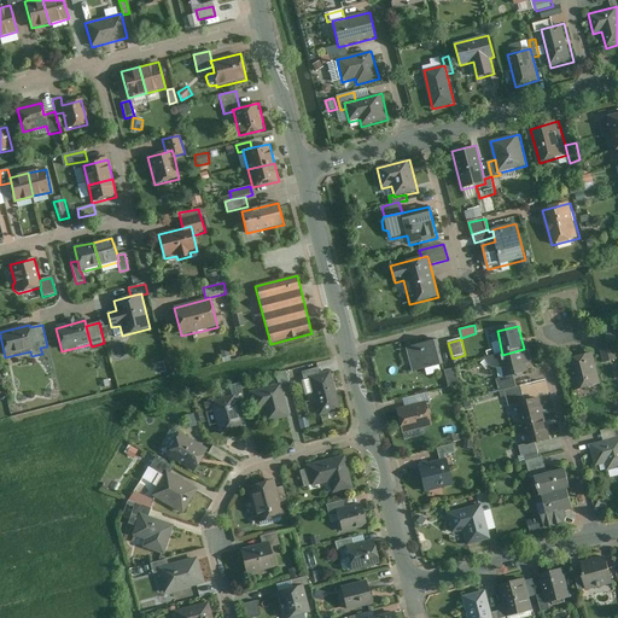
[(436,342),(407,348),(414,374),(442,367),(436,342)]
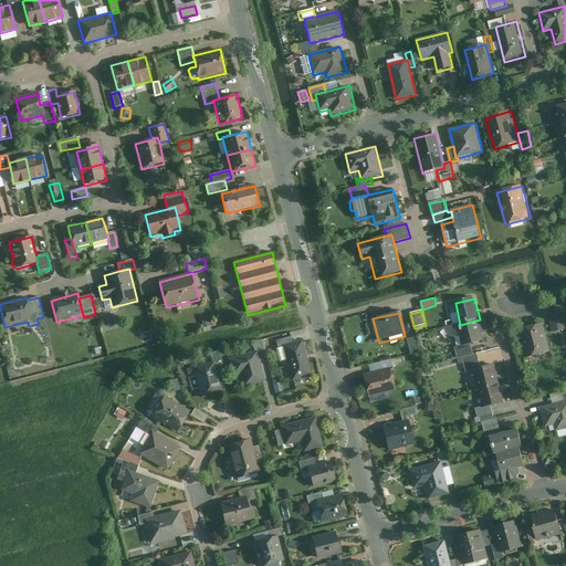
[(565,329),(562,313),(549,316),(553,333),(565,329)]
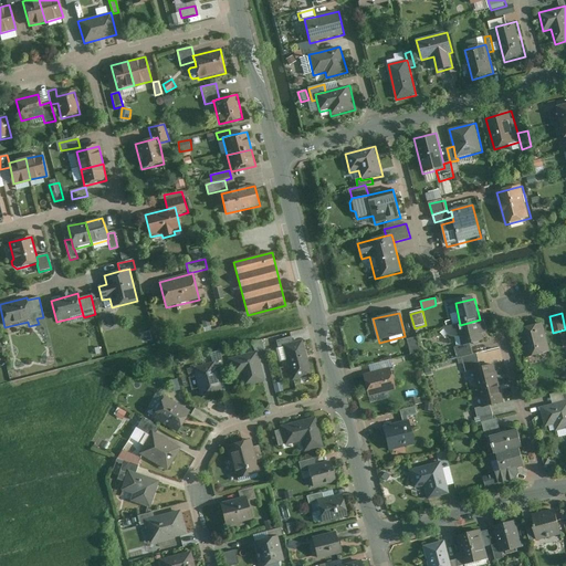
[(460,325),(446,328),(451,336),(457,338),(461,337),(463,347),(472,345),(486,342),(484,334),(488,333),(484,318),(480,320),(460,325)]
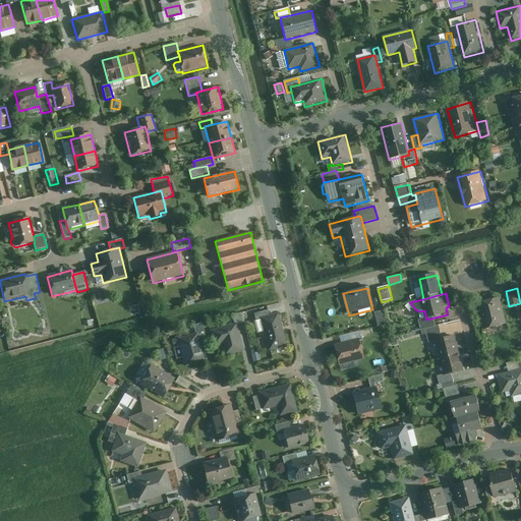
[(507,325),(500,299),(477,304),(484,330),(507,325)]
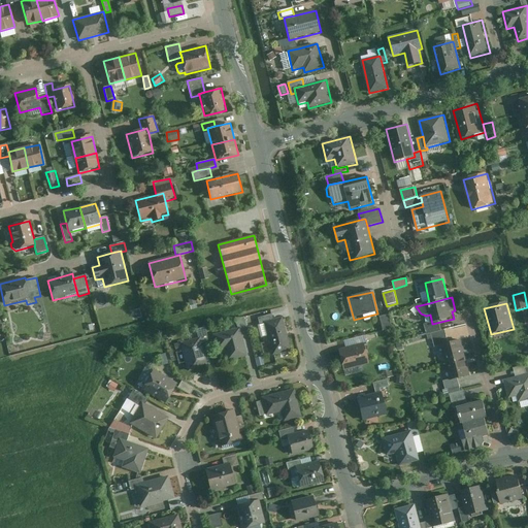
[(264,323),(273,320),(272,315),(258,319),(260,326),(265,325),(264,323)]
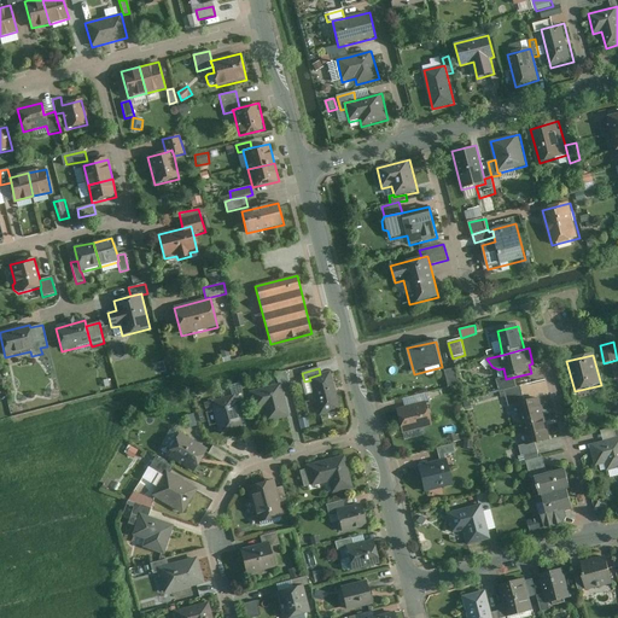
[(459,385),(454,368),(445,371),(449,388),(459,385)]
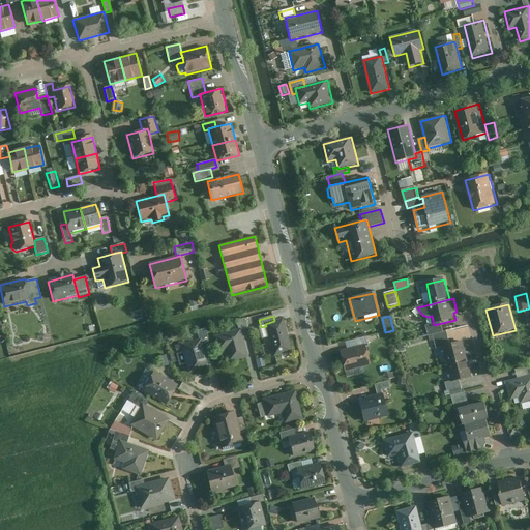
[(237,321),(239,330),(241,329),(242,334),(249,332),(245,319),(237,321)]
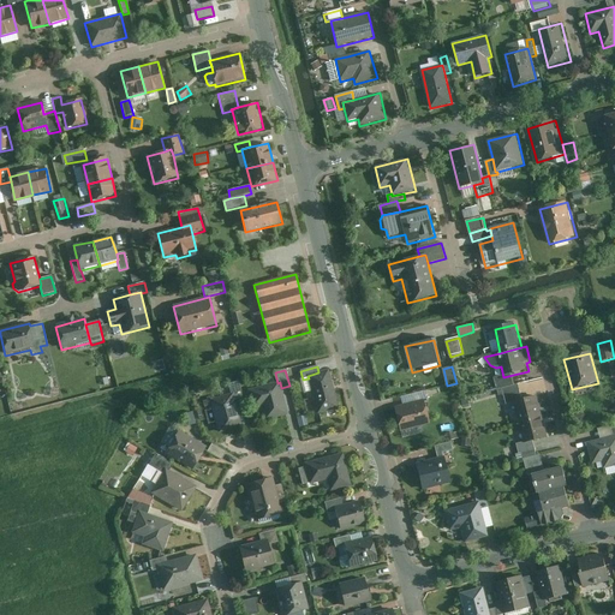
[(340,410),(329,370),(318,372),(308,376),(309,378),(317,415),(340,410)]
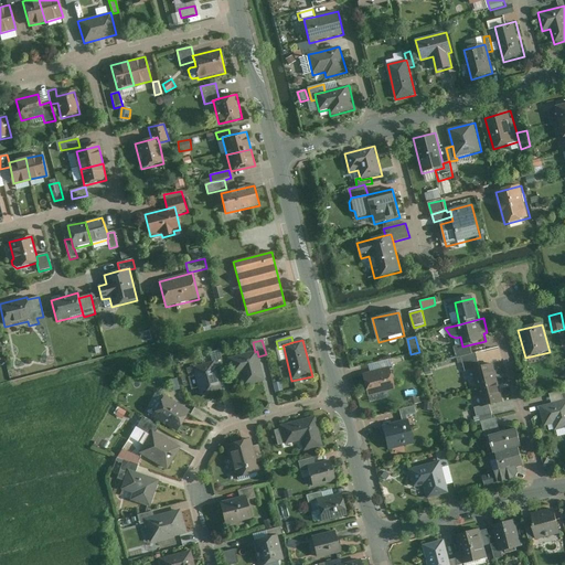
[(473,354),(471,344),(462,347),(456,349),(459,359),(462,358),(473,354)]
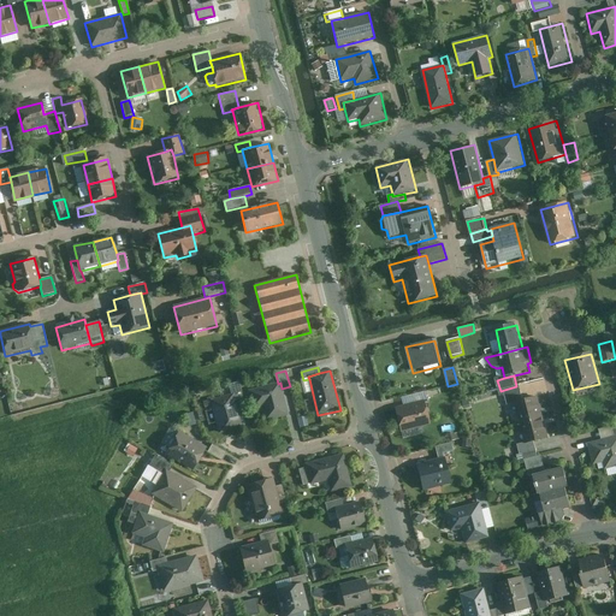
[(229,385),(231,395),(234,394),(236,401),(243,398),(238,383),(229,385)]
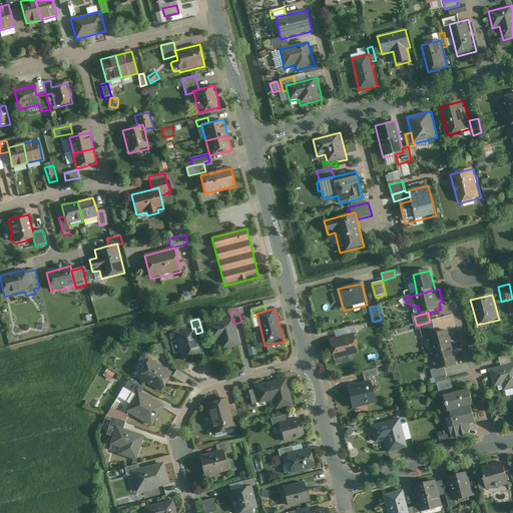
[(234,324),(233,319),(231,320),(206,326),(210,342),(217,340),(220,352),(240,347),(234,324)]
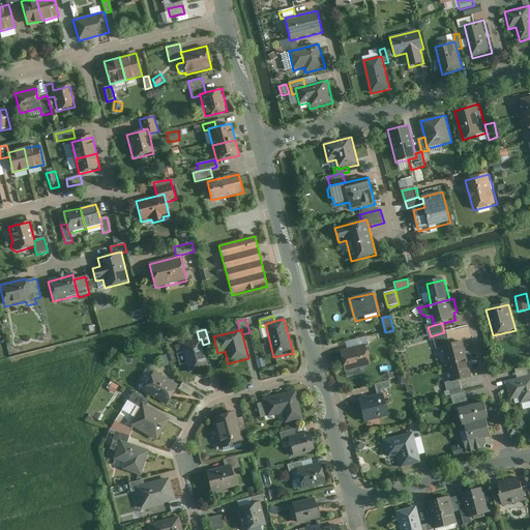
[(444,332),(434,335),(438,349),(444,347),(451,345),(448,331),(444,332)]
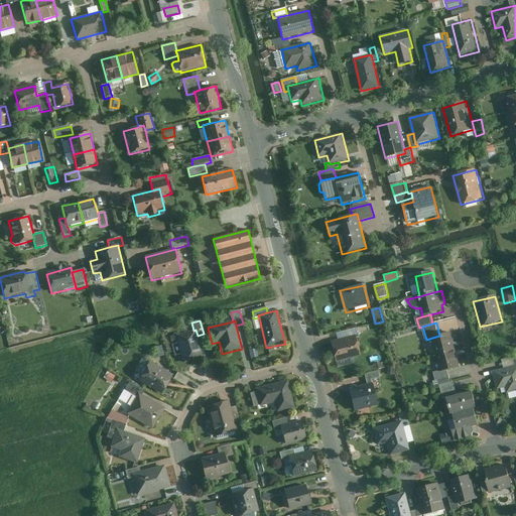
[(198,336),(196,330),(194,331),(175,336),(183,364),(204,359),(198,336)]
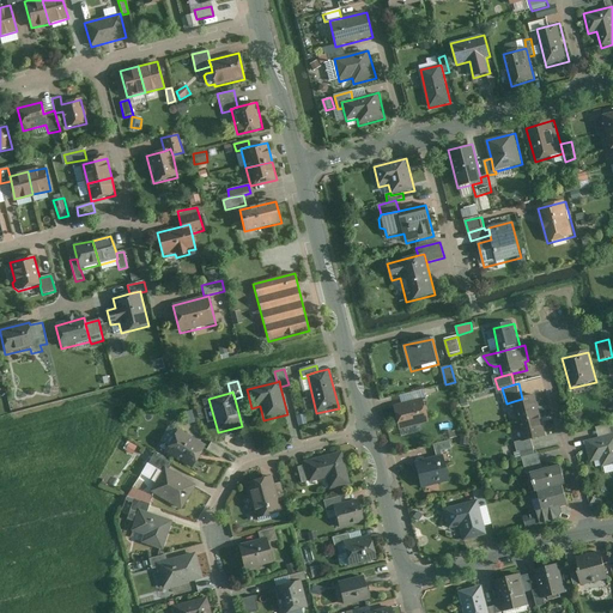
[(536,395),(522,399),(514,401),(520,423),(541,417),(536,395)]
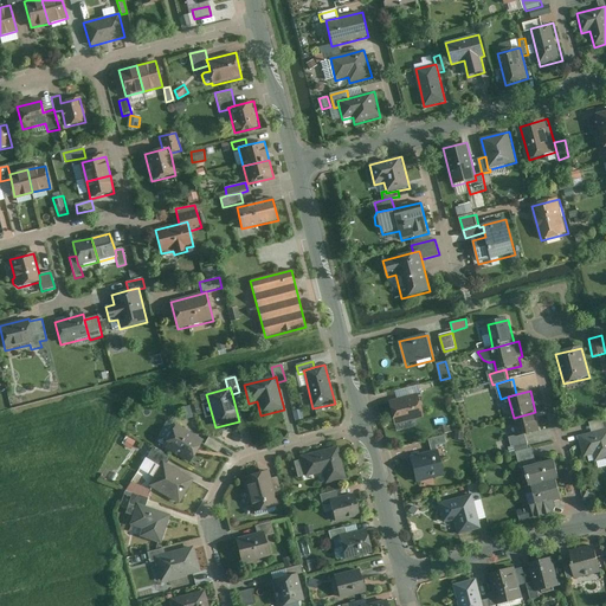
[(419,394),(389,403),(397,426),(425,418),(419,394)]
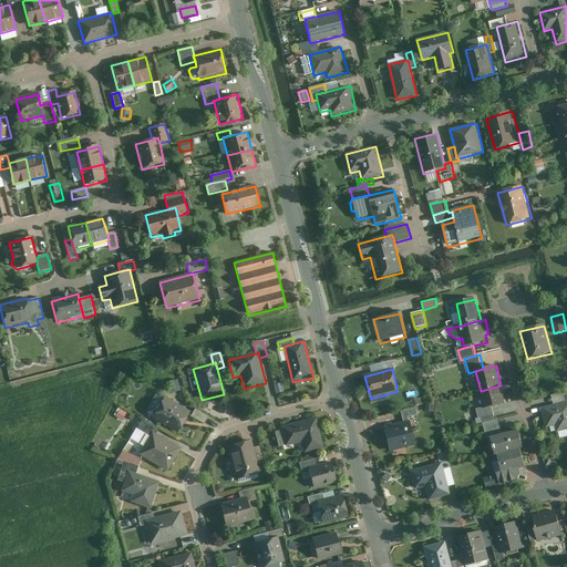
[(501,385),(481,391),(485,408),(486,410),(493,408),(506,405),(501,385)]
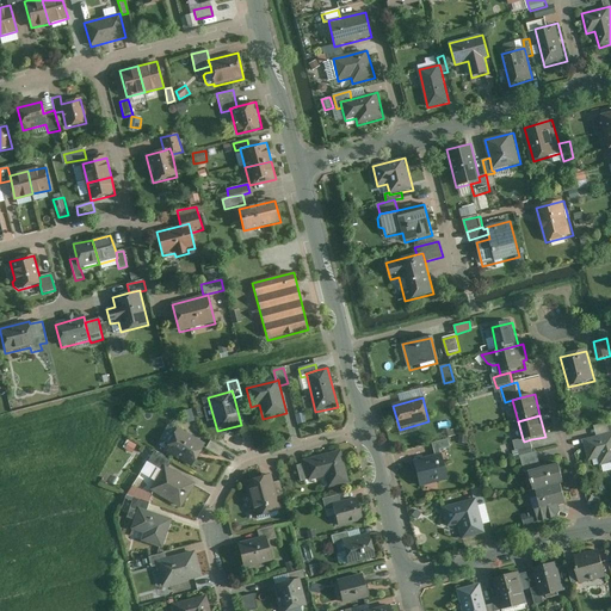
[(205,445),(178,429),(164,452),(191,469),(205,445)]
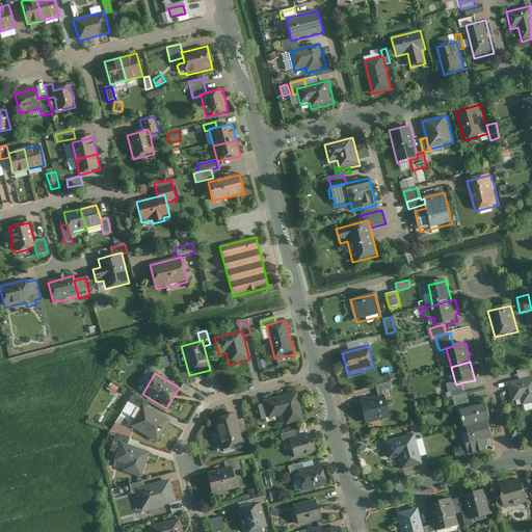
[(531,377),(531,378),(508,384),(512,402),(521,400),(523,406),(531,403),(531,377)]
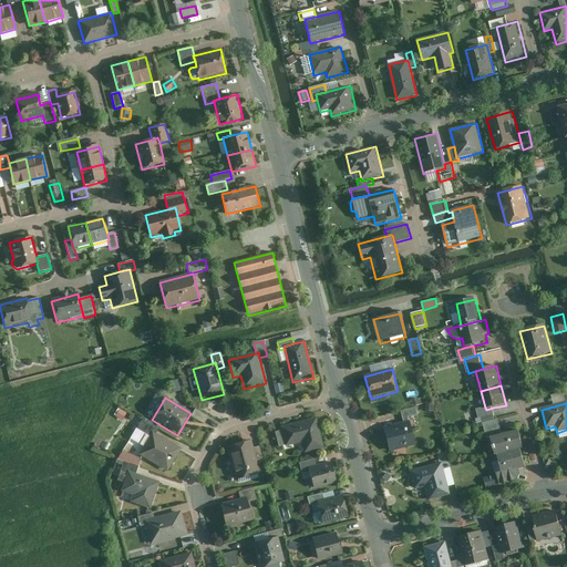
[(486,410),(485,408),(478,410),(481,419),(483,418),(485,424),(496,421),(493,408),(486,410)]
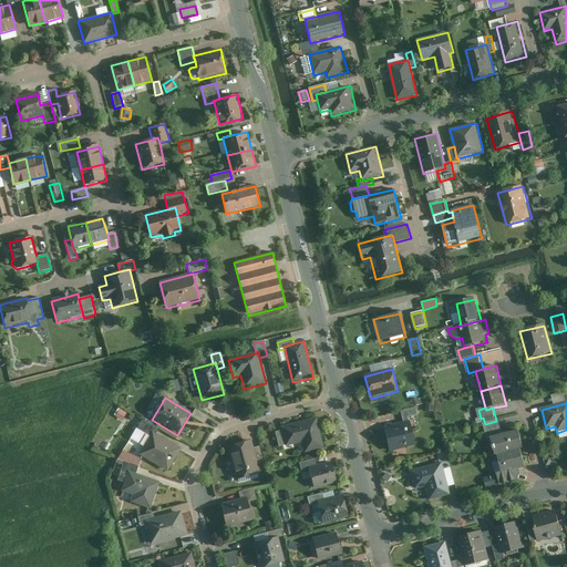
[(401,412),(404,423),(410,422),(409,419),(418,415),(416,409),(401,412)]
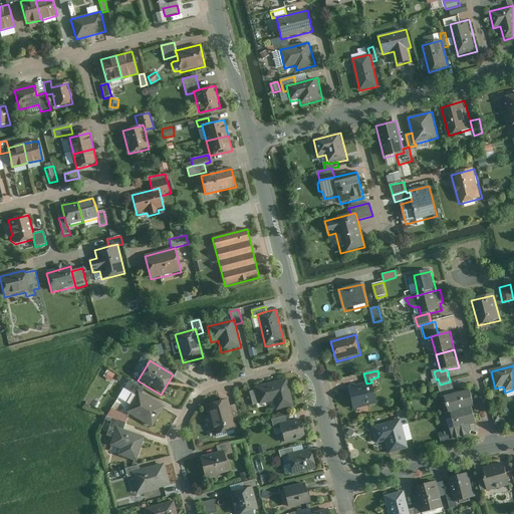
[(189,378),(178,371),(173,378),(185,386),(189,378)]
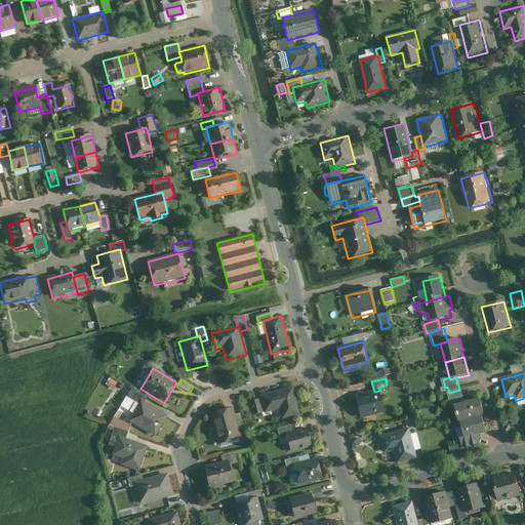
[(290,385),(257,393),(258,396),(263,411),(277,408),(280,417),(297,412),(290,385)]
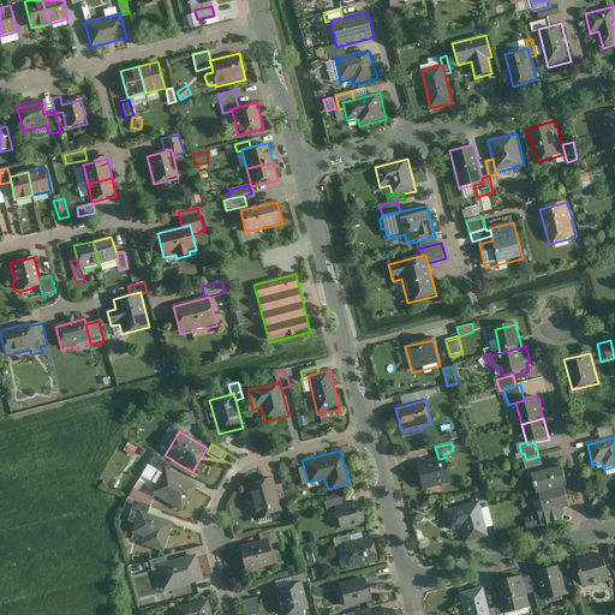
[(165,470),(169,472),(173,466),(155,457),(149,466),(162,475),(165,470)]
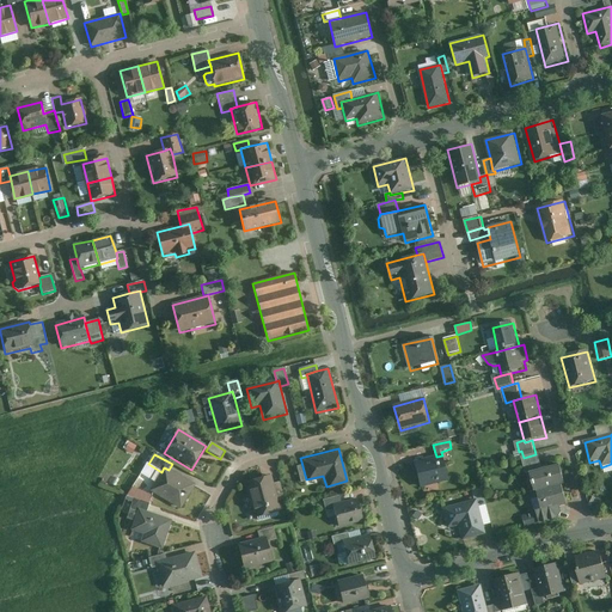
[(536,454),(524,458),(527,475),(534,473),(543,471),(539,454),(536,454)]
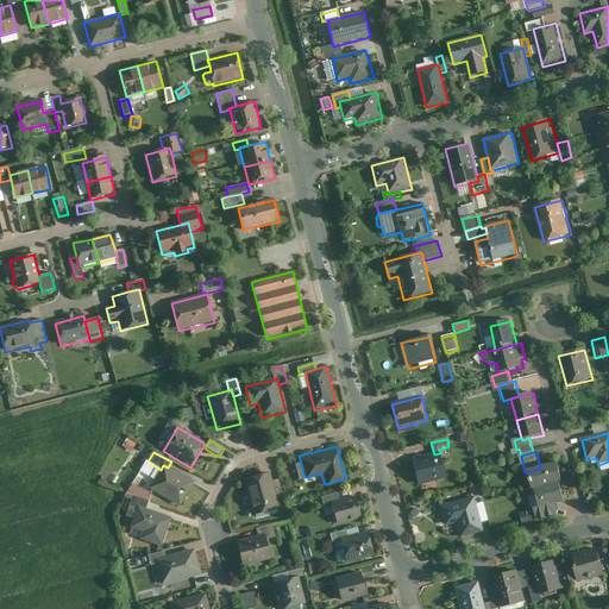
[(434,454),(413,460),(420,487),(447,479),(440,453),(434,454)]
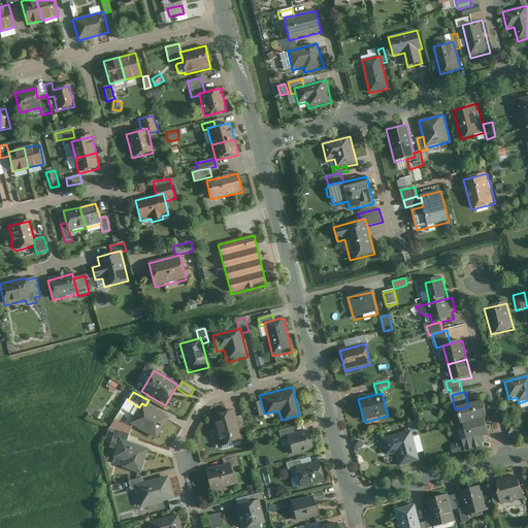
[(264,414),(260,398),(254,400),(258,416),(264,414)]
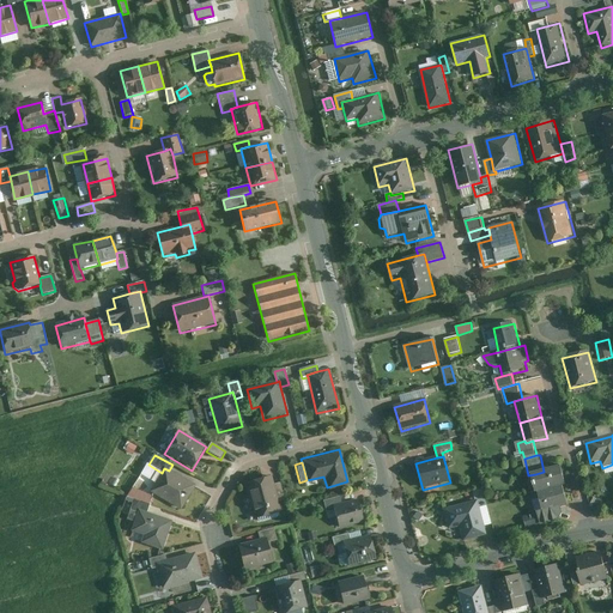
[(564,466),(544,472),(535,474),(540,493),(566,487),(570,486),(564,466)]
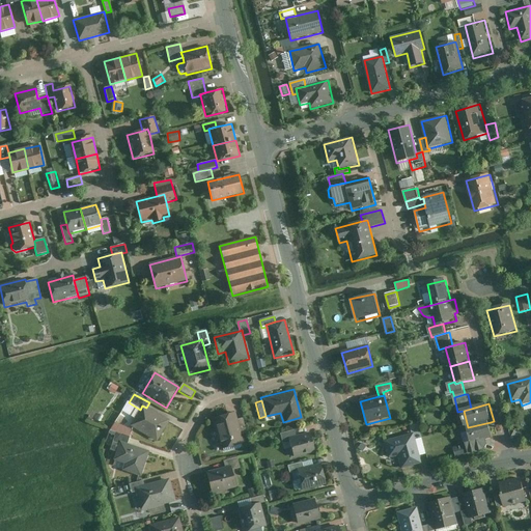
[(146,408),(142,406),(140,410),(130,427),(157,443),(169,421),(146,408)]
